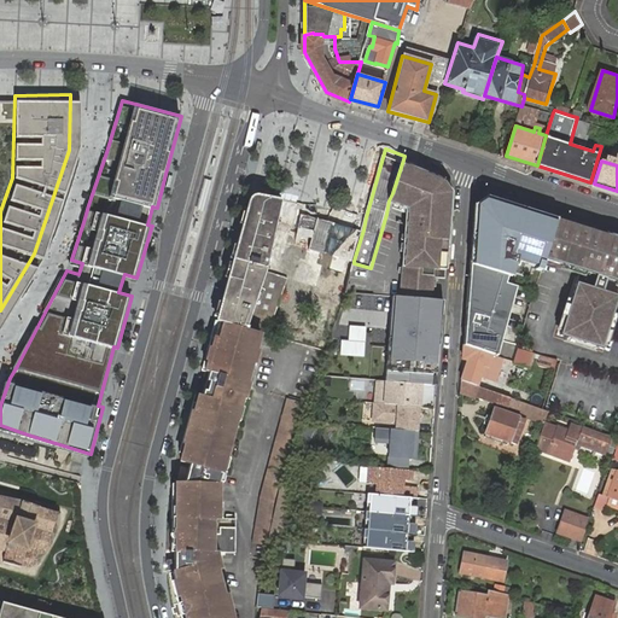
[(443,180),(402,164),(392,193),(452,210),(452,196),(443,180)]
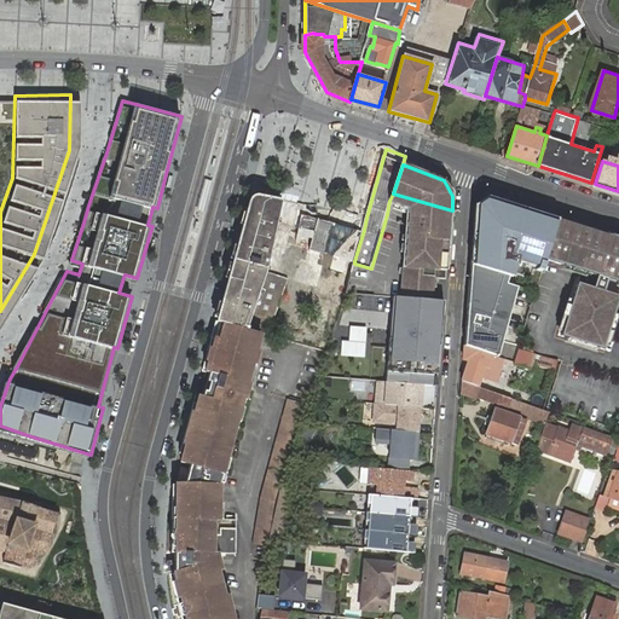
[(452,210),(393,194),(389,201),(389,203),(408,210),(401,298),(433,300),(435,271),(447,272),(449,264),(452,210)]
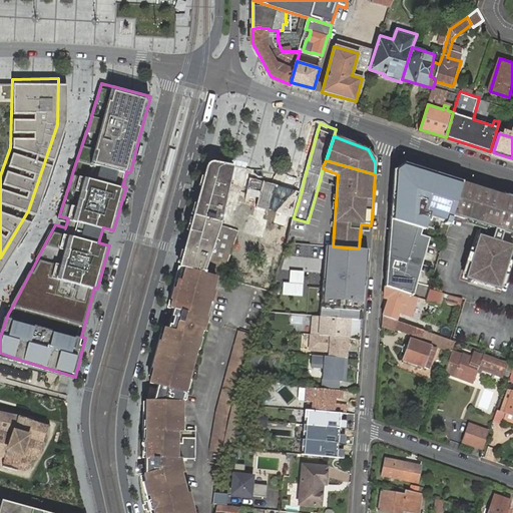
[(215,162),(212,161),(211,162),(210,165),(199,204),(202,205),(200,214),(196,213),(195,217),(201,219),(216,162),(215,162)]
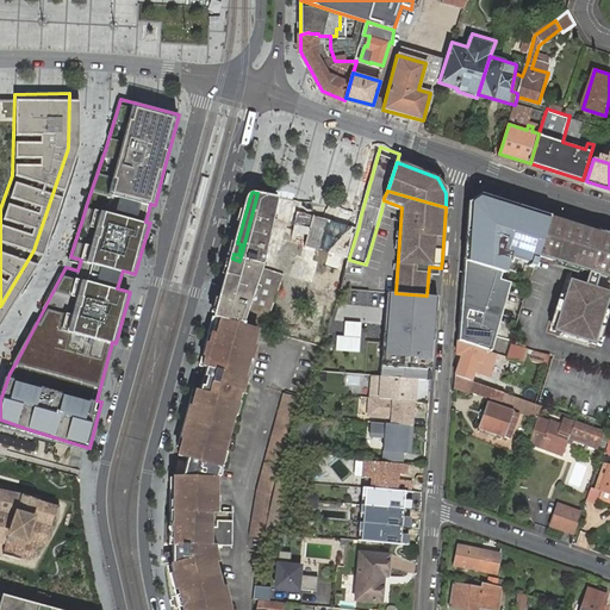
[(272,235),(279,197),(257,193),(240,261),(253,265),(265,268),(272,235)]
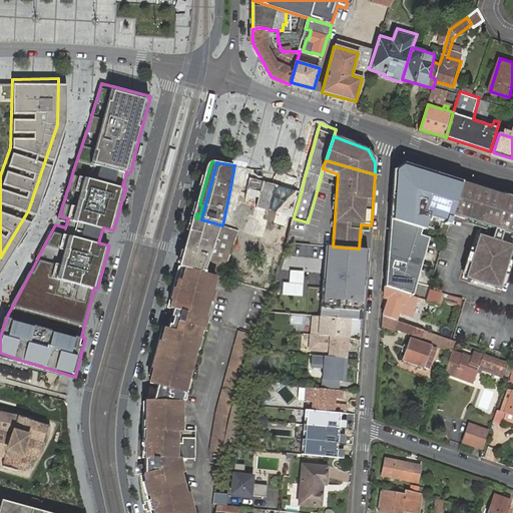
[(453,215),(464,181),(439,174),(404,163),(395,169),(391,218),(423,228),(426,229),(429,218),(433,220),(435,216),(447,220),(446,222),(450,224),(453,215)]
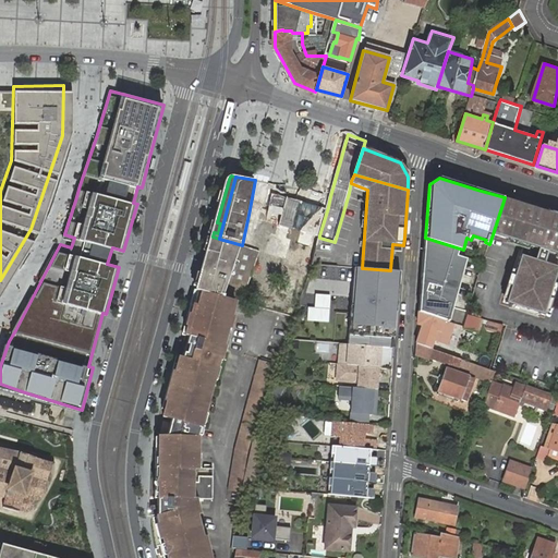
[(310,191),(308,202),(328,207),(330,196),(310,191)]
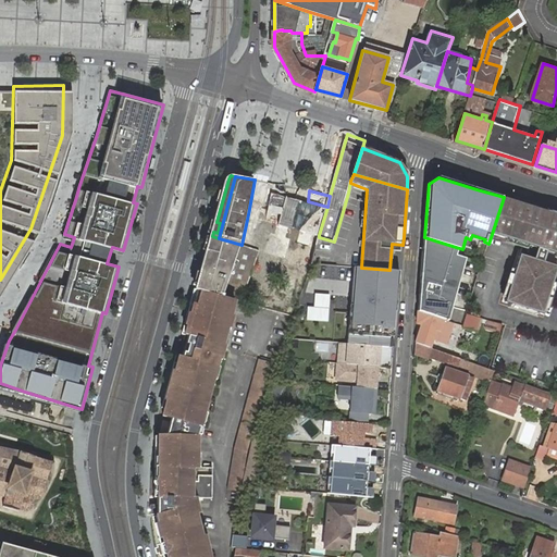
[(270,193),(267,222),(287,226),(300,231),(319,235),(327,207),(308,201),(270,193)]
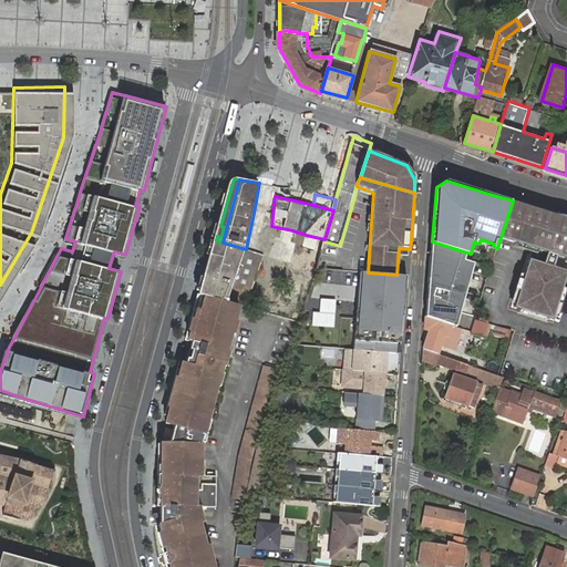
[(566,217),(513,200),(501,238),(547,253),(543,265),(529,260),(514,308),(553,320),(566,274),(566,271),(554,268),(557,256),(566,259),(566,217)]
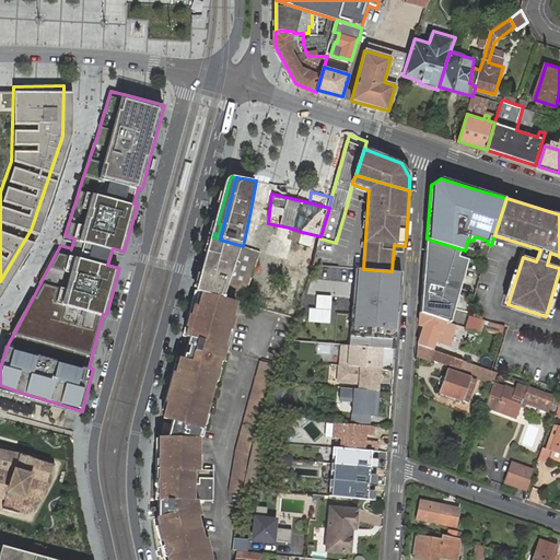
[(302,232),(289,228),(281,256),(295,259),(302,232)]
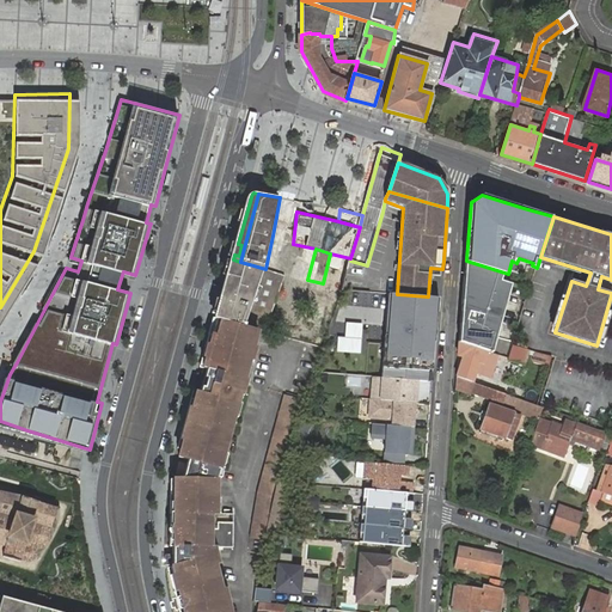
[(323,283),(343,288),(350,261),(350,258),(330,254),(323,283)]
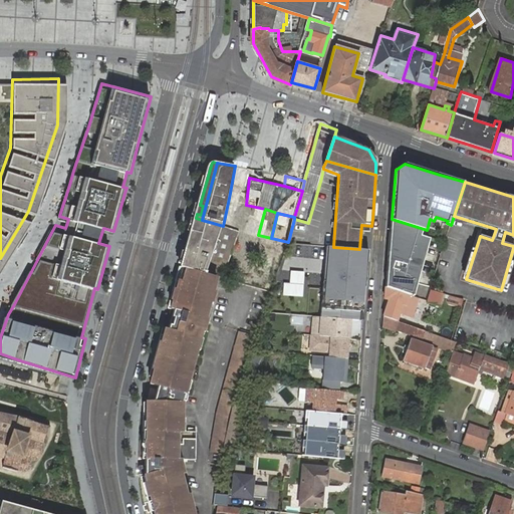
[(233,249),(239,230),(223,226),(213,223),(202,220),(196,218),(186,254),(195,257),(192,269),(219,277),(223,278),(233,249)]
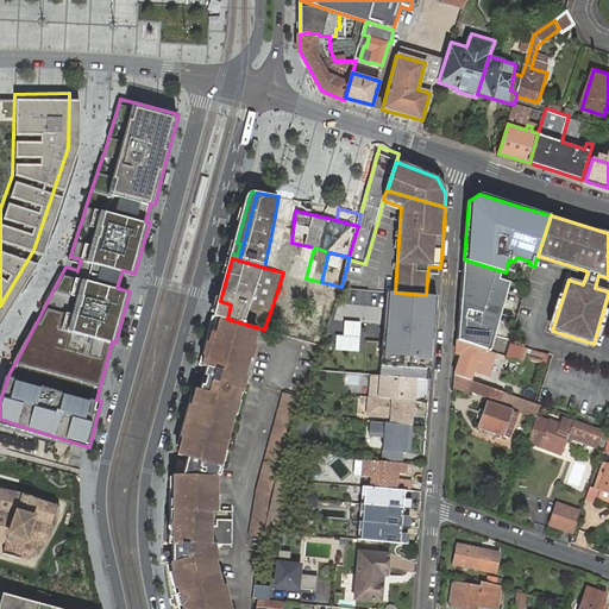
[(502,271),(464,259),(458,340),(490,350),(510,283),(500,280),(502,271)]
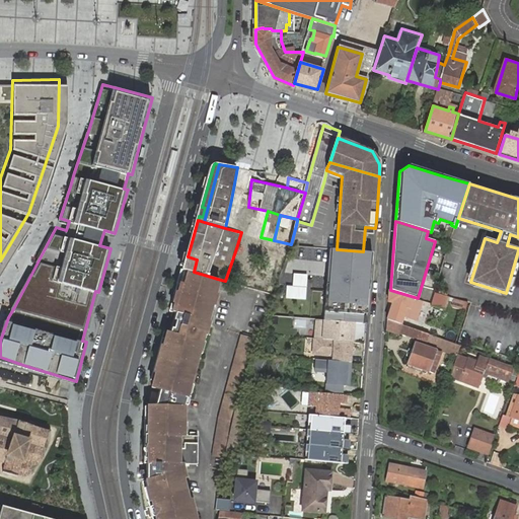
[(364,312),(366,287),(371,287),(371,284),(371,279),(367,278),(368,265),(372,265),(373,251),(363,251),(337,249),(335,249),(332,284),(328,284),(325,320),(356,322),(364,323),(364,312)]
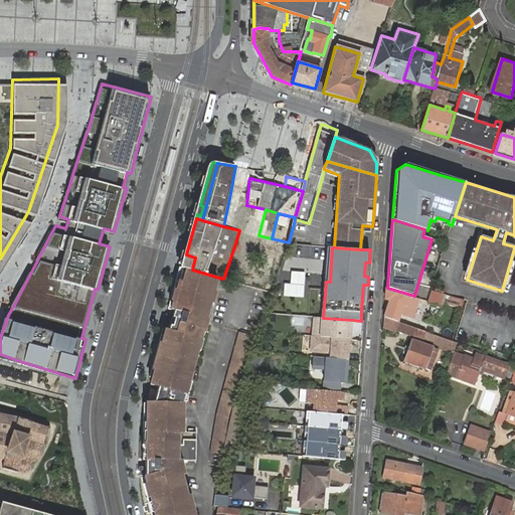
[(222,279),(224,280),(233,249),(223,279),(222,279)]
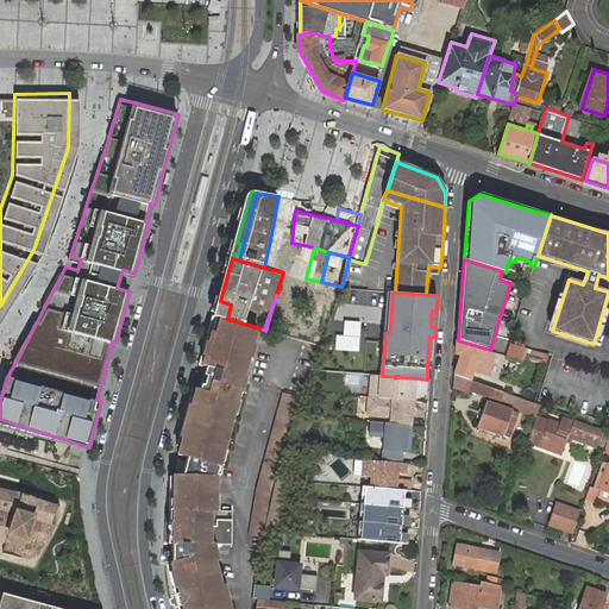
[(220,301),(217,316),(219,316),(227,319),(231,305),(220,301)]
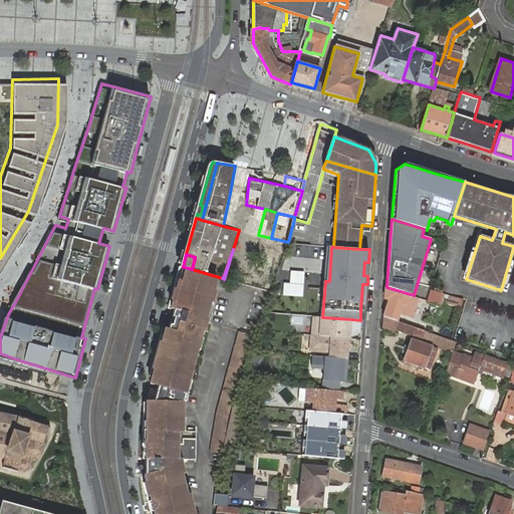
[(192,269),(185,267),(182,280),(215,290),(219,277),(192,269)]
